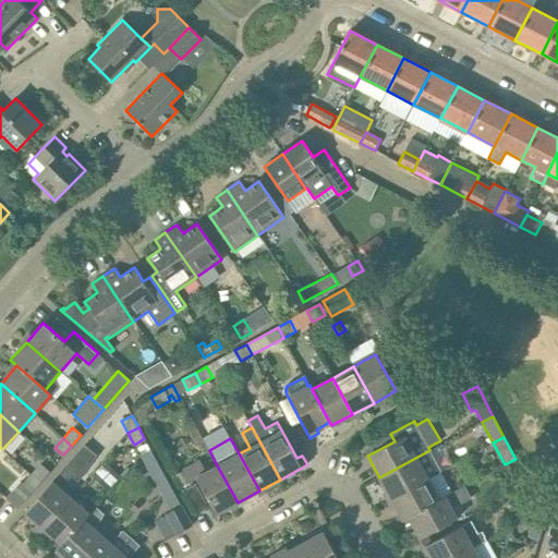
[(146,443),(137,448),(141,453),(149,449),(146,443)]
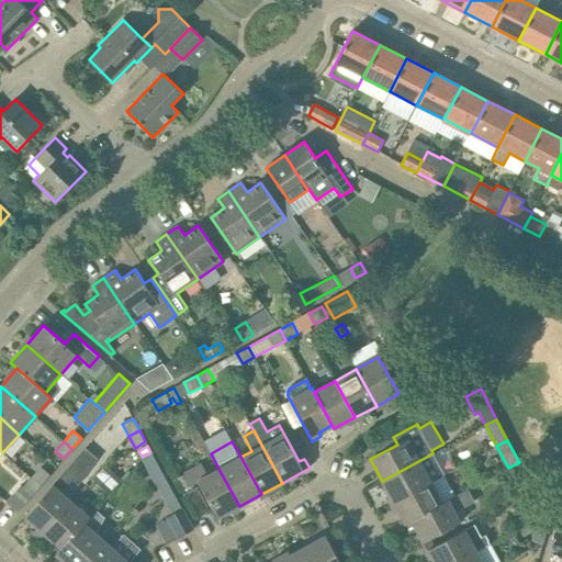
[(24,516),(44,534),(71,502),(62,493),(74,481),(78,485),(98,458),(86,447),(24,516)]
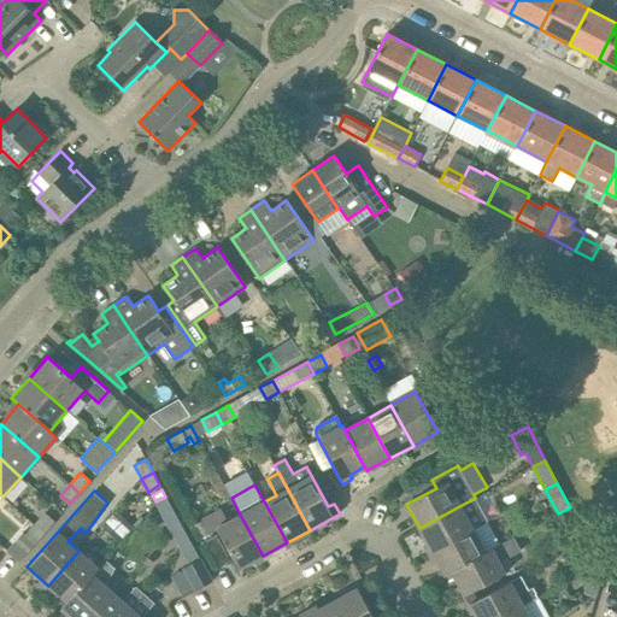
[(168,528),(180,521),(165,497),(156,501),(154,503),(168,528)]
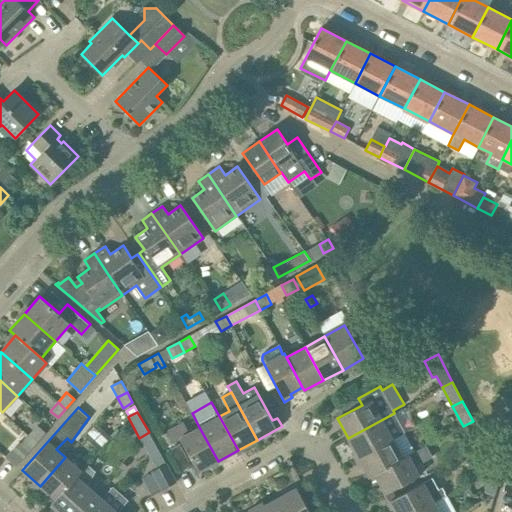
[(405,432),(394,413),(348,438),(358,457),(393,438),(405,432)]
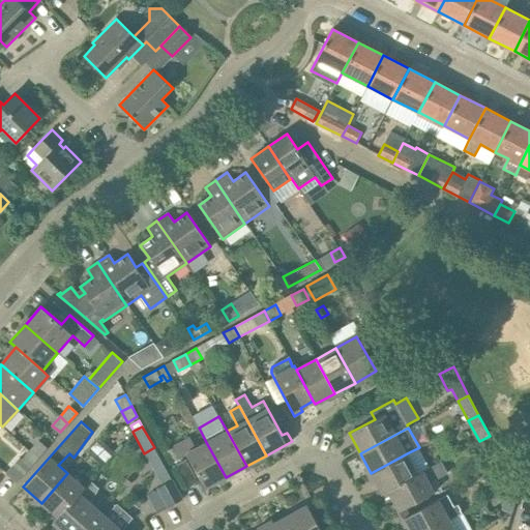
[(502,461),(490,436),(479,441),(476,443),(489,467),(502,461)]
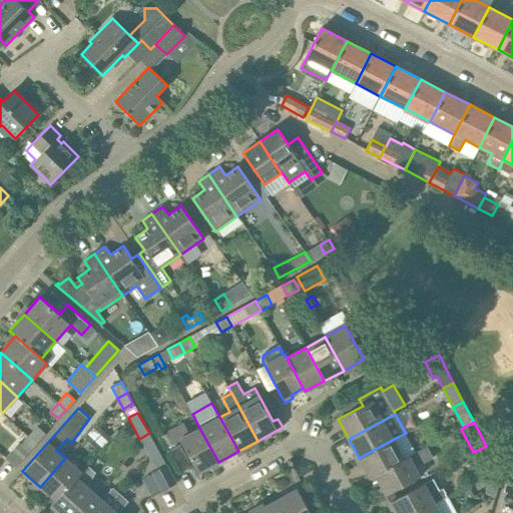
[(198,473),(218,462),(199,428),(189,433),(183,424),(168,432),(174,443),(180,440),(198,473)]
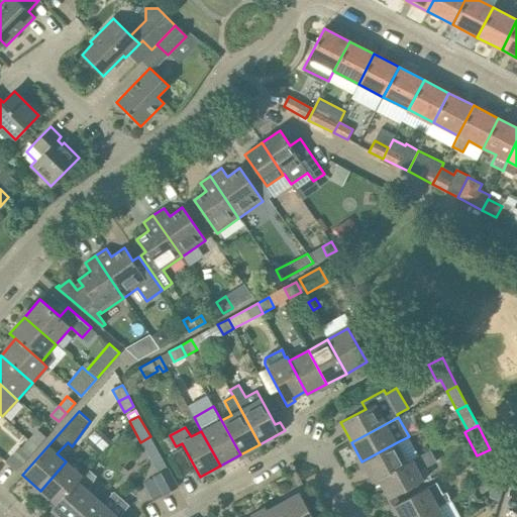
[(38,430),(29,440),(37,447),(46,437),(38,430)]
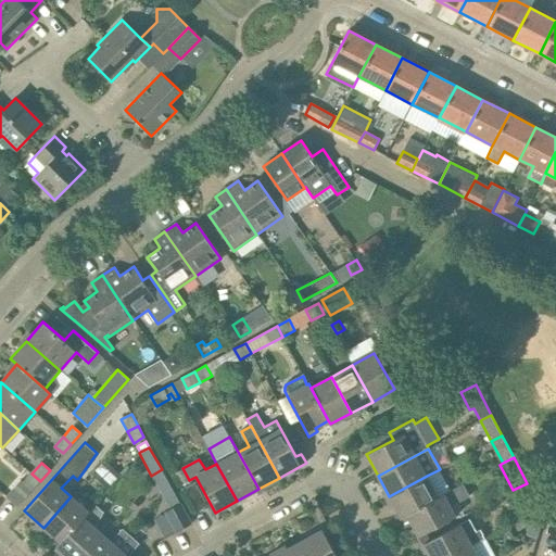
[(151,476),(165,500),(175,494),(162,469),(151,476)]
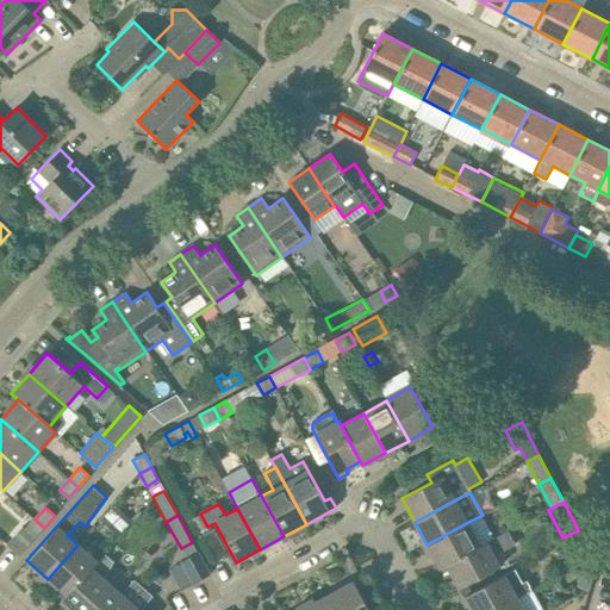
[(19,555),(44,528),(35,520),(25,530),(23,528),(7,545),(19,555)]
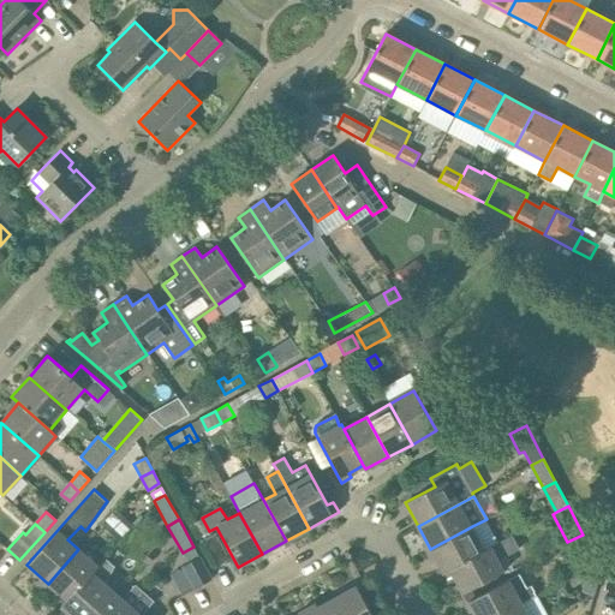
[(449,569),(485,549),(472,526),(430,549),(443,573),(449,569)]
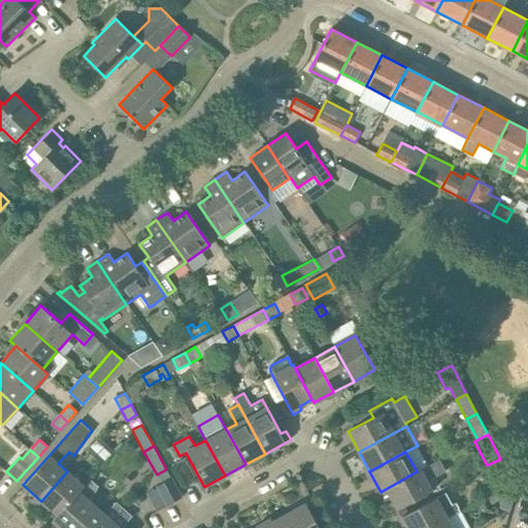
[(185,458),(175,463),(188,486),(197,481),(185,458)]
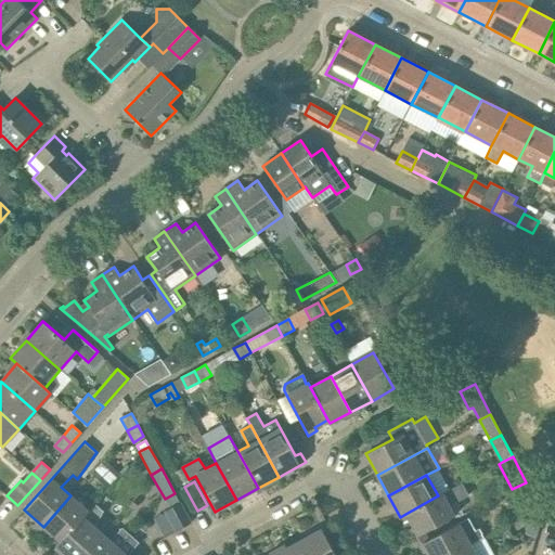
[(462,482),(438,495),(405,514),(417,536),(455,515),(451,506),(469,495),(462,482)]
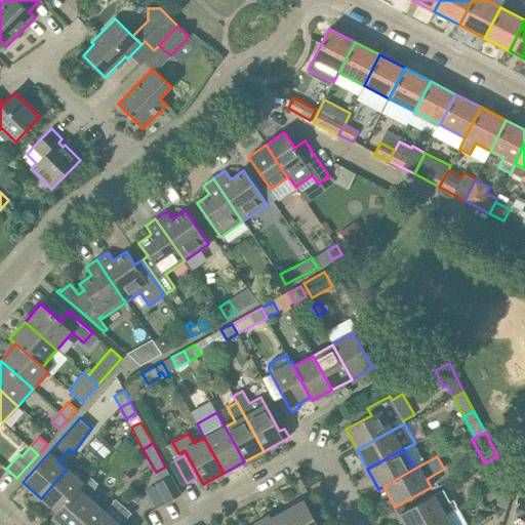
[(182,494),(165,467),(156,472),(160,480),(156,482),(167,502),(182,494)]
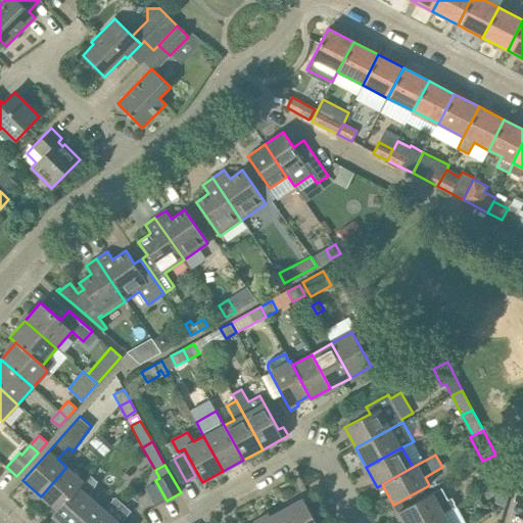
[(57,511),(79,487),(83,481),(66,467),(41,496),(57,511)]
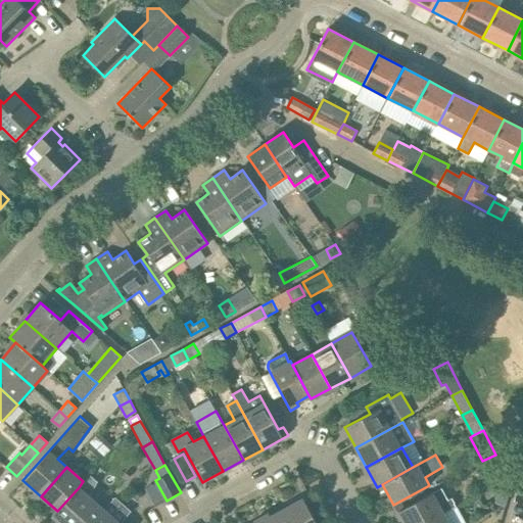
[(497,483),(507,477),(501,467),(491,473),(497,483)]
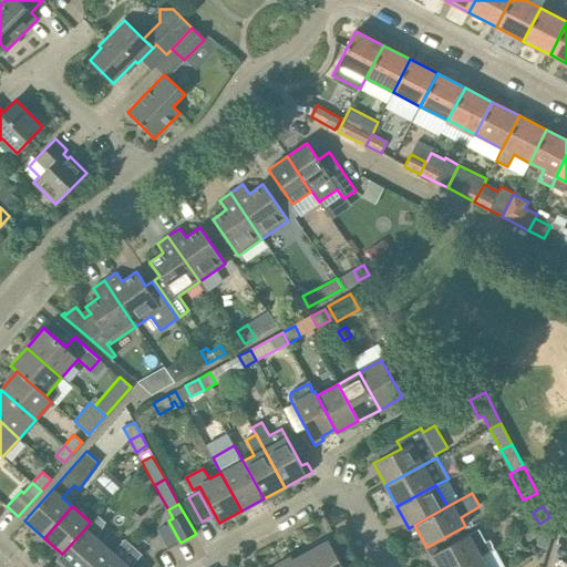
[(85,528),(62,554),(57,559),(64,566),(82,566),(103,544),(98,538),(105,522),(98,514),(90,523),(90,522),(85,528)]
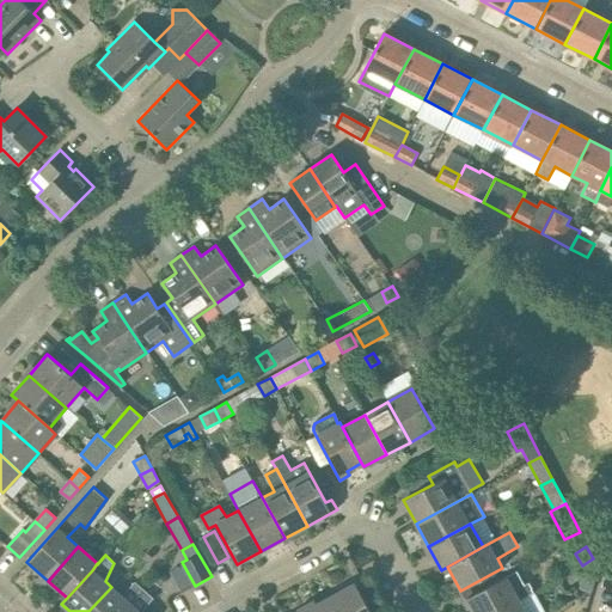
[(594,560),(593,558),(582,565),(583,568),(585,573),(585,576),(580,589),(591,592),(595,577),(594,560)]
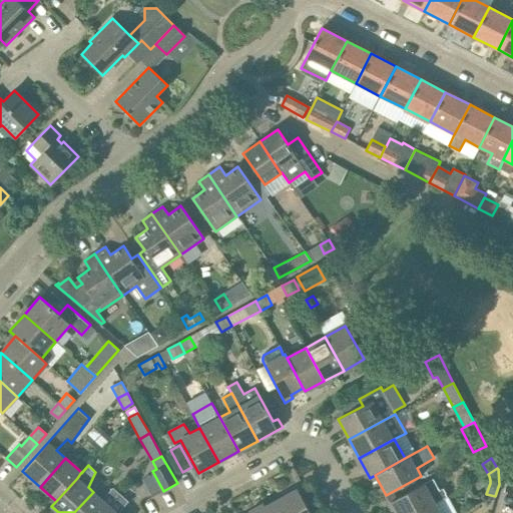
[(134,479),(129,487),(135,491),(140,484),(134,479)]
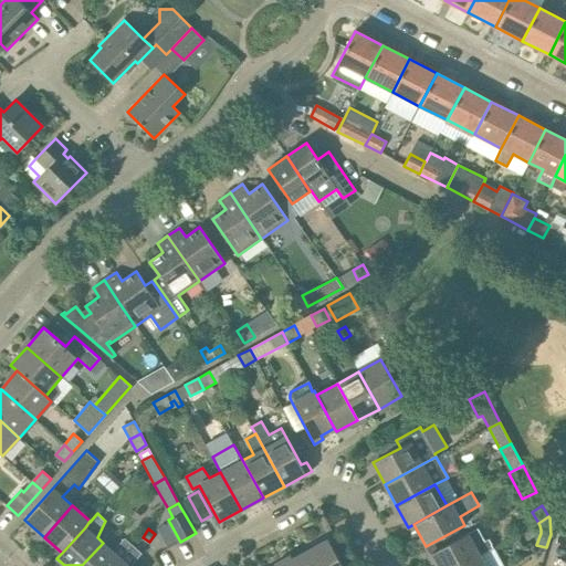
[(430,554),(437,565),(459,565),(481,554),(469,533),(430,554)]
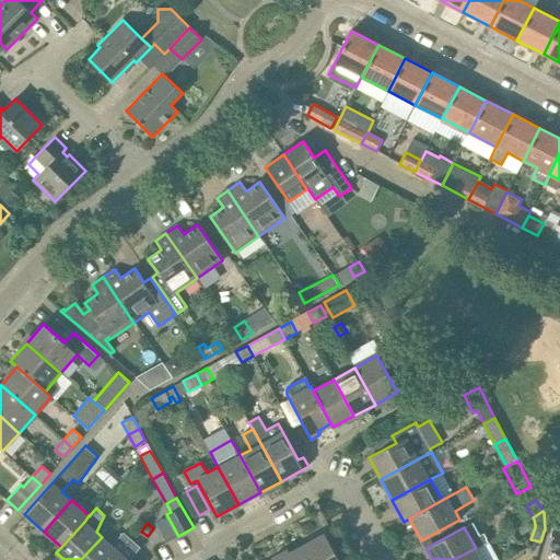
[(81,559),(113,559),(131,539),(124,533),(112,546),(102,537),(81,559)]
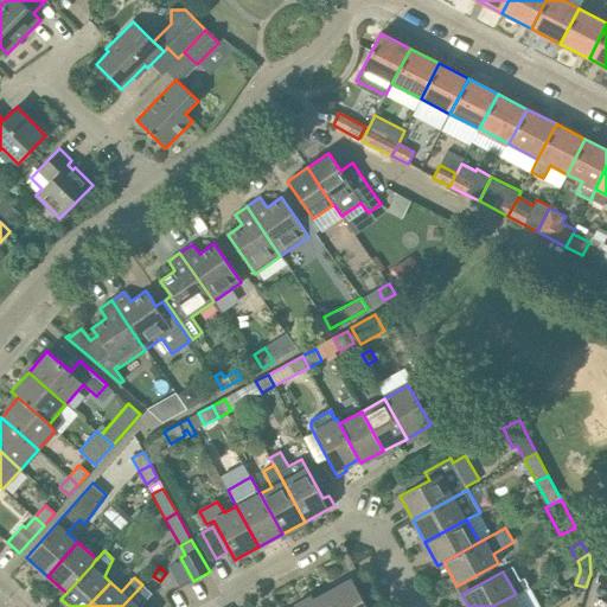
[(328,590),(337,606),(366,606),(351,579),(328,590)]
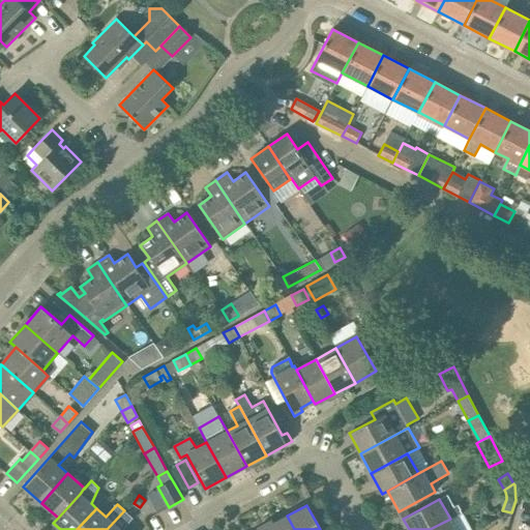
[(121,529),(133,518),(124,510),(107,529),(121,529)]
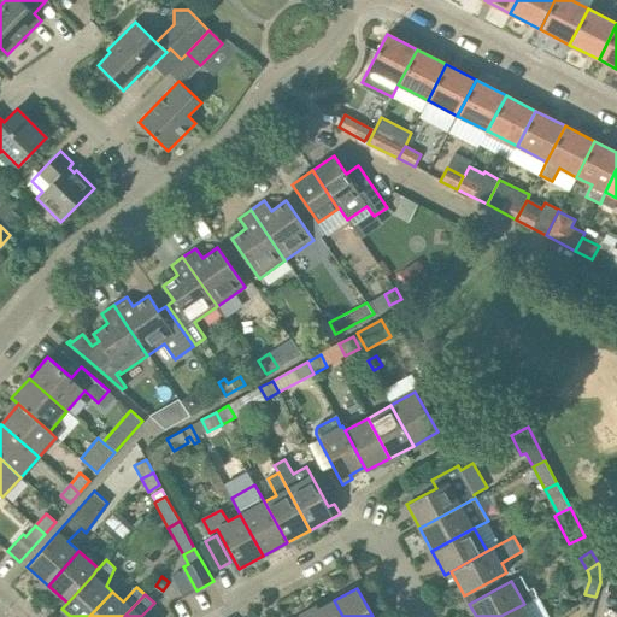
[(524,604),(500,616),(547,616),(538,597),(524,604)]
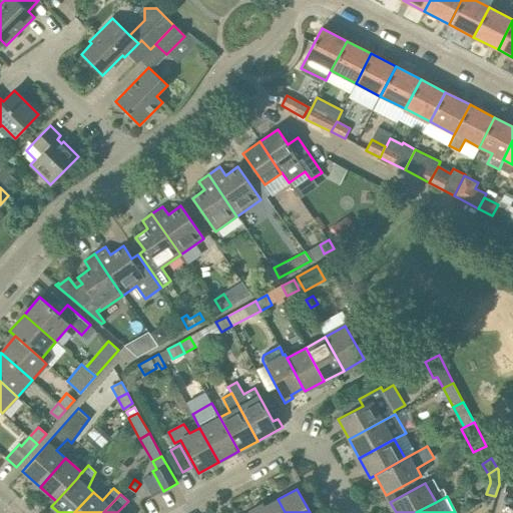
[(259,512),(285,512),(278,499),(258,510),(259,512)]
